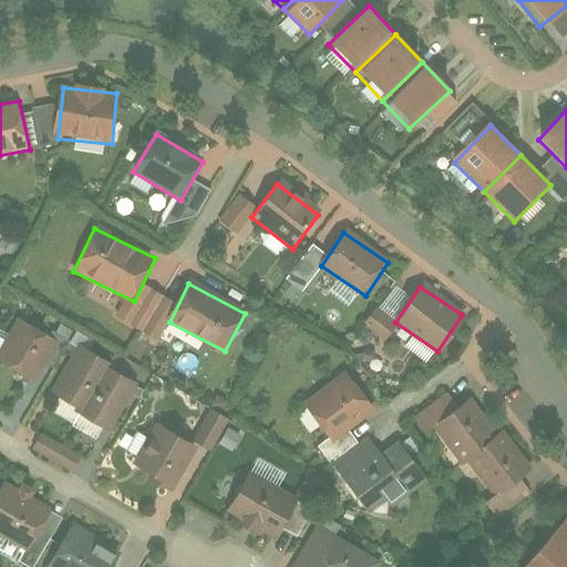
[(20,319),(0,353),(0,363),(26,379),(50,337),(20,319)]
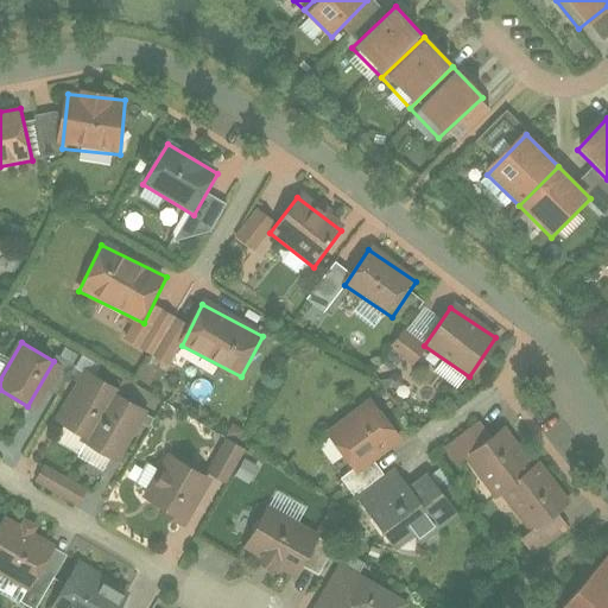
[(426,349),(418,361),(432,372),(441,360),(426,349)]
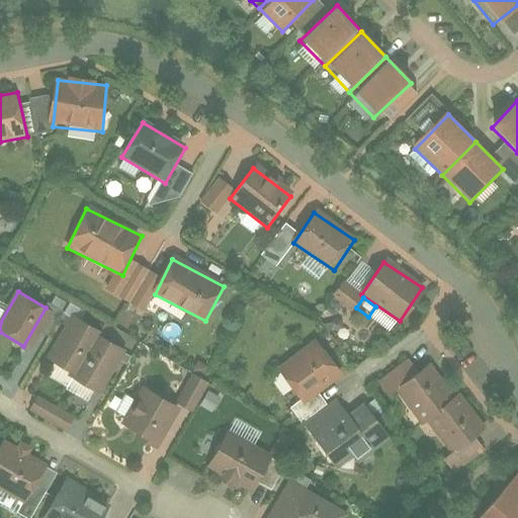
[(69,372),(95,330),(73,317),(47,359),(69,372)]
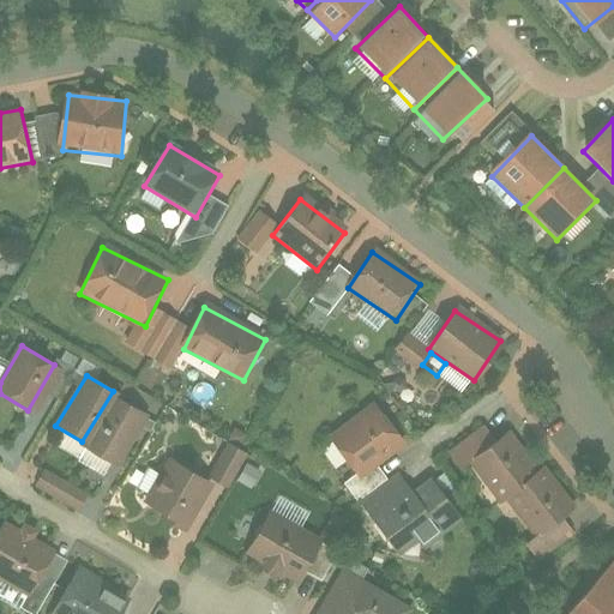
[(108,458),(139,407),(113,391),(82,441),(108,458)]
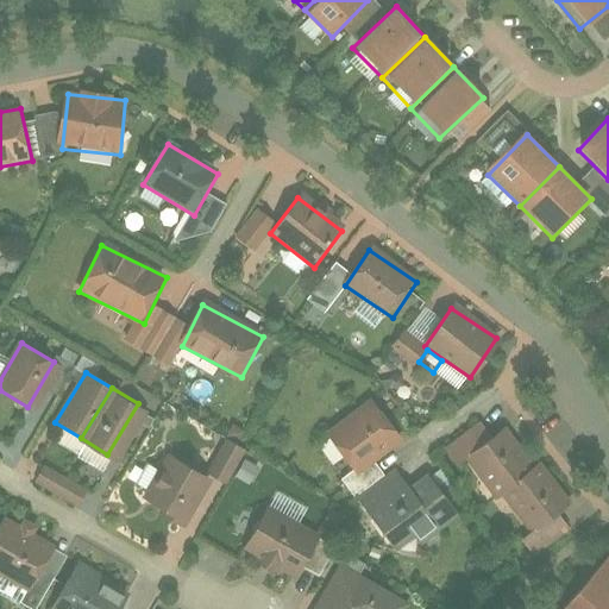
[(371,400),(327,434),(359,477),(405,443),(371,400)]
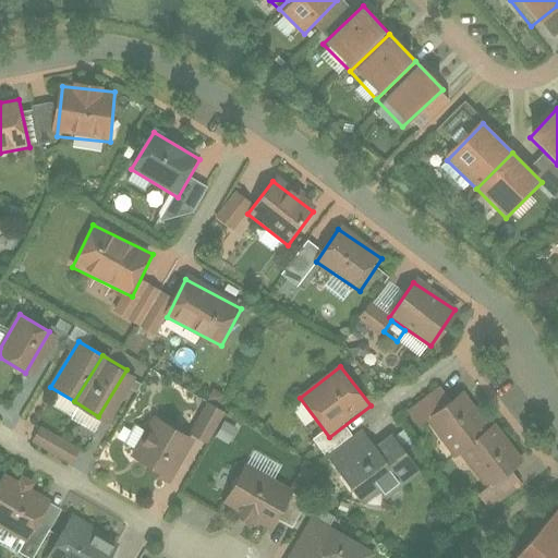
[(450,393),(416,417),(450,464),(459,458),(483,489),(513,468),(485,429),(480,434),(450,393)]
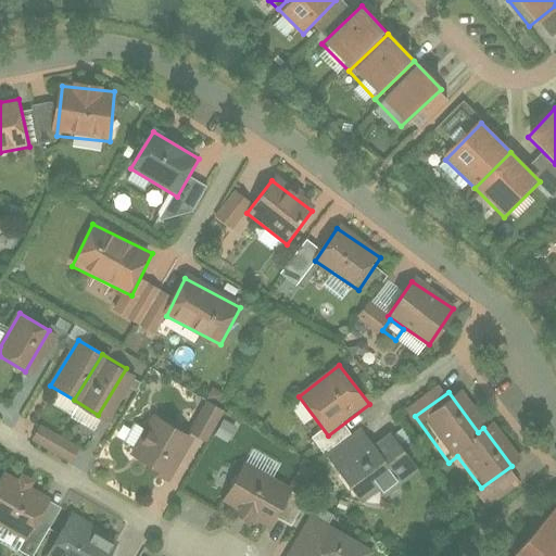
[(187,430),(207,441),(225,411),(204,400),(187,430)]
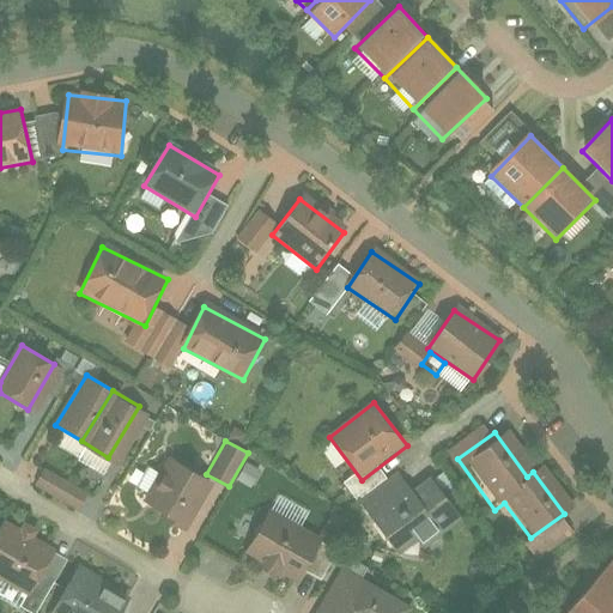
[(175,454),(145,499),(184,525),(214,480),(175,454)]
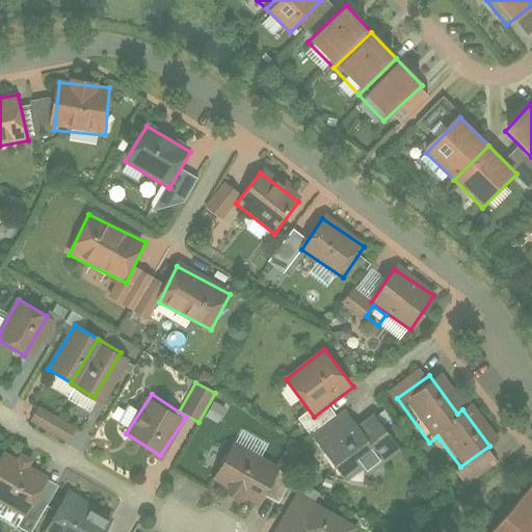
[(218,423),(227,409),(214,402),(206,416),(218,423)]
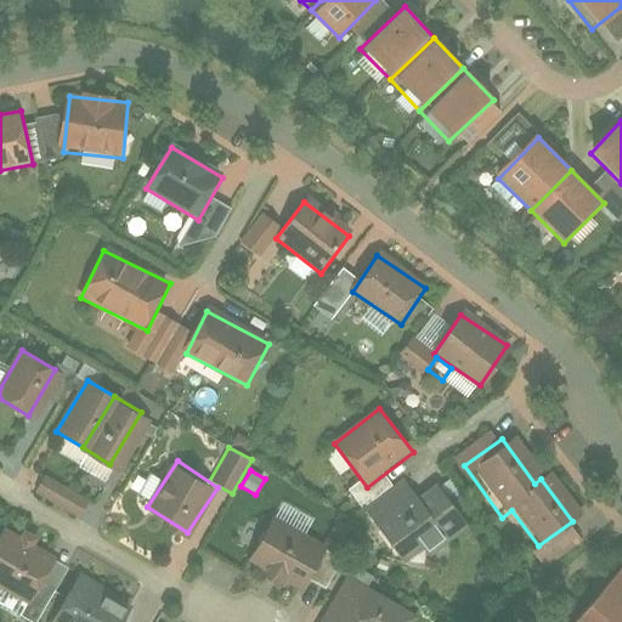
[(43,476),(34,496),(82,516),(90,497),(43,476)]
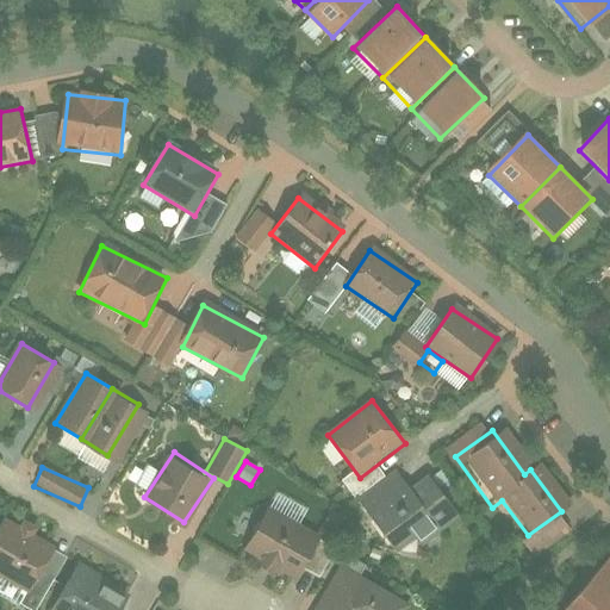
[(461,518),(434,475),(414,487),(406,478),(367,503),(402,556),(461,518)]
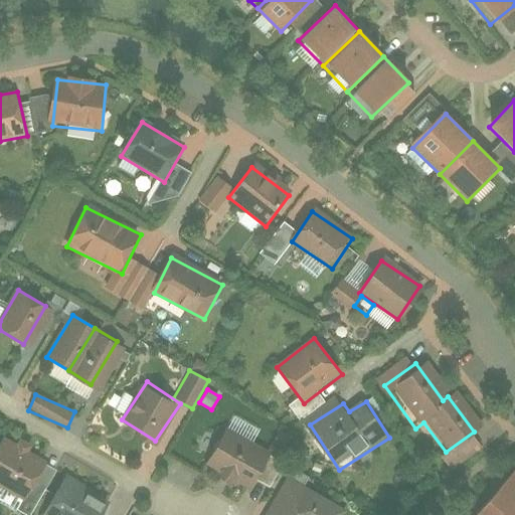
[(271,452),(226,427),(206,464),(250,488),(271,452)]
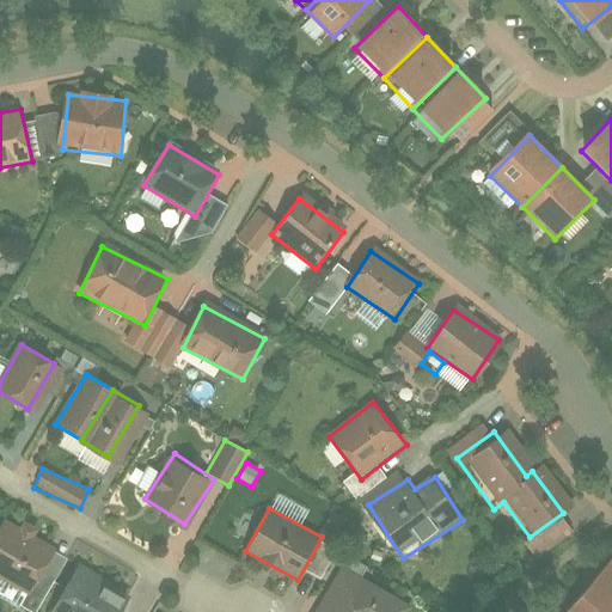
[(0,520),(0,575),(31,592),(54,548),(0,520)]
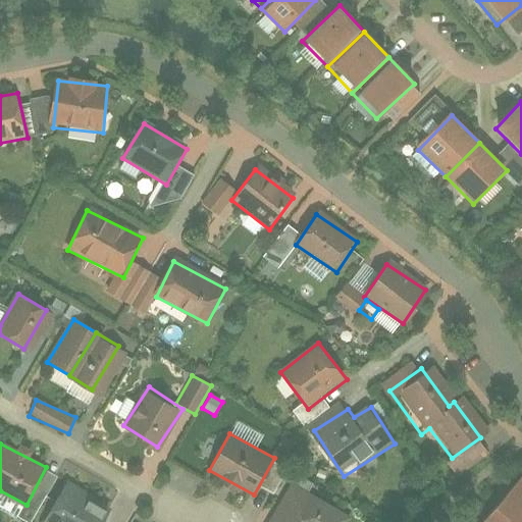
[(521,521),(521,476),(481,521),(521,521)]
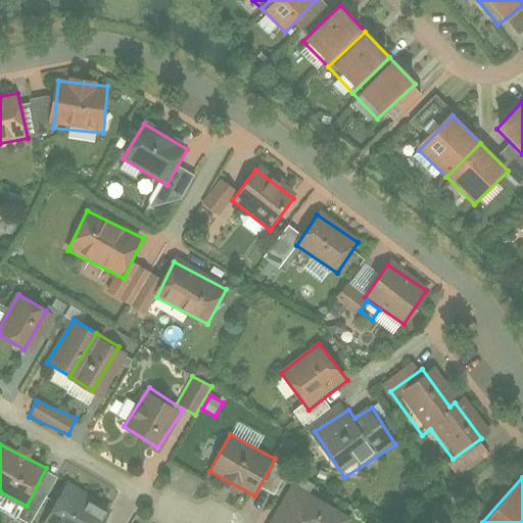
[(65,483),(44,522),(46,522),(104,522),(112,510),(65,483)]
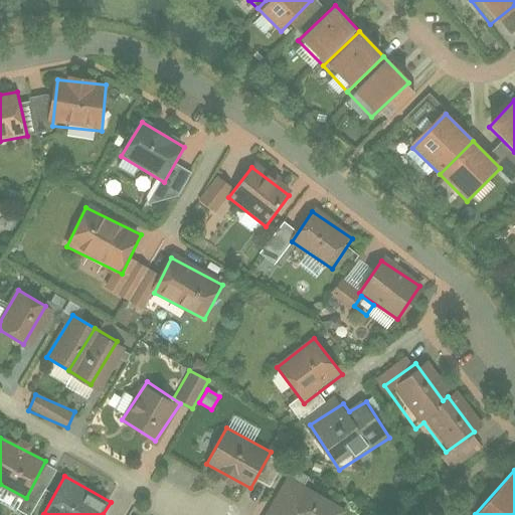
[(340,514),(344,509),(286,479),(268,514),(340,514)]
